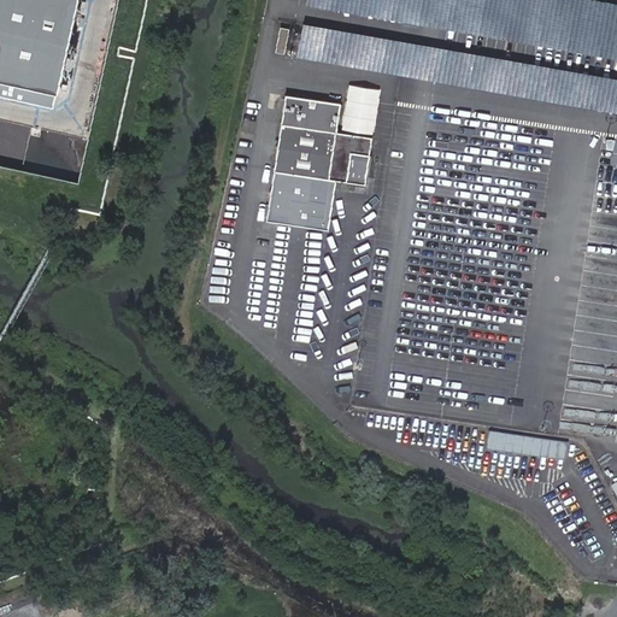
[(0,0),(0,84),(58,98),(78,0),(0,0)]
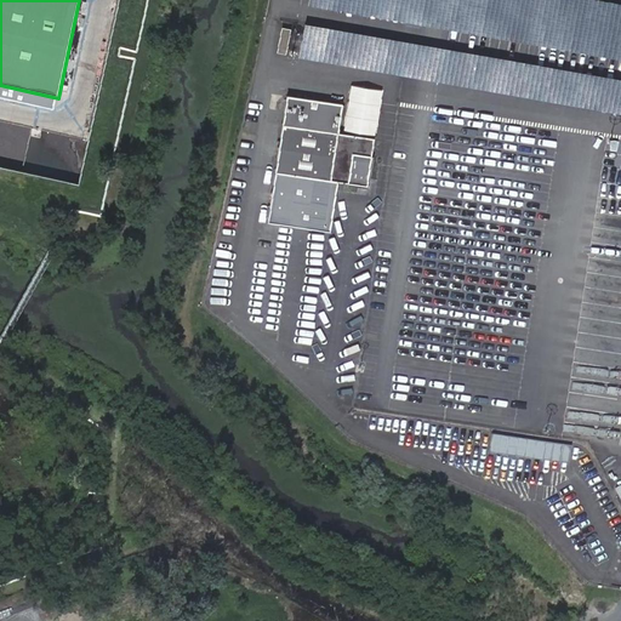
[(312,0),(312,4),(379,16),(380,9),(372,7),(372,0),(312,0)]
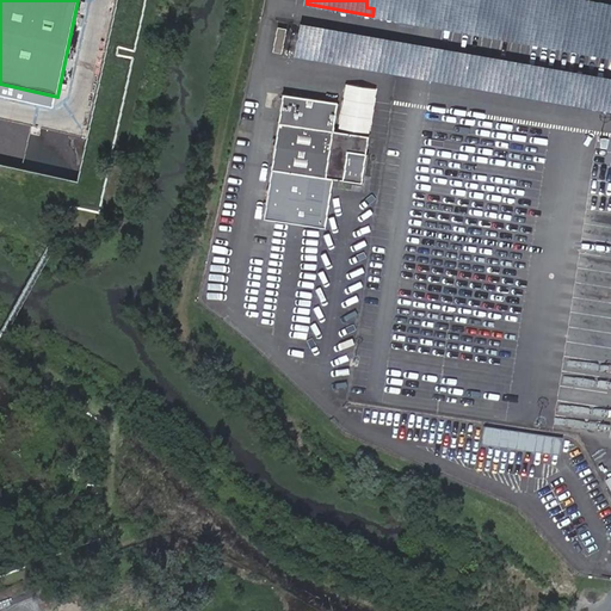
[(610,1),(600,0),(538,0),(545,10),(555,14),(563,17),(554,22),(548,32),(549,35),(532,44),(610,55),(610,38),(597,31),(610,23),(610,24),(610,1)]
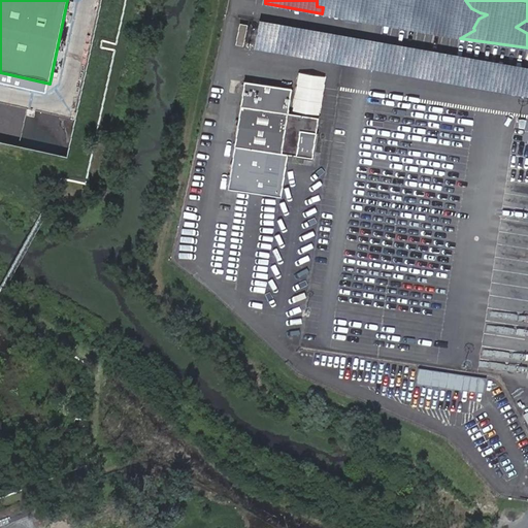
[(312,159),(319,119),(289,113),(292,89),(244,81),(235,146),(312,159)]
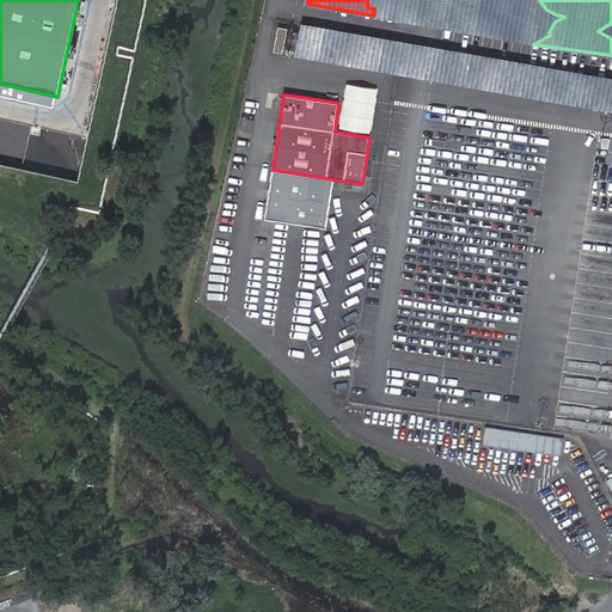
[(485,447),(562,453),(563,436),(487,429),(485,447)]
